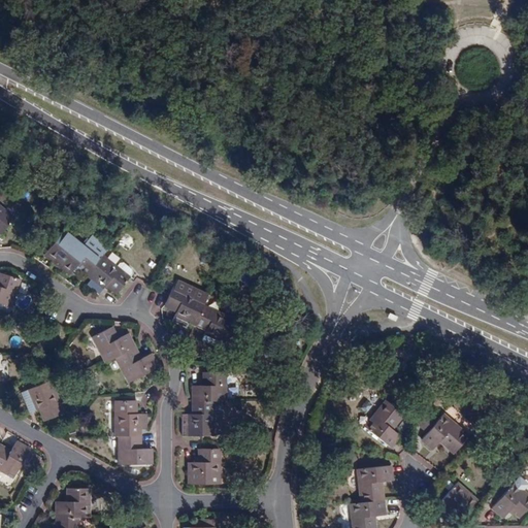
[(0,232),(1,234),(14,217),(0,204),(0,232)]
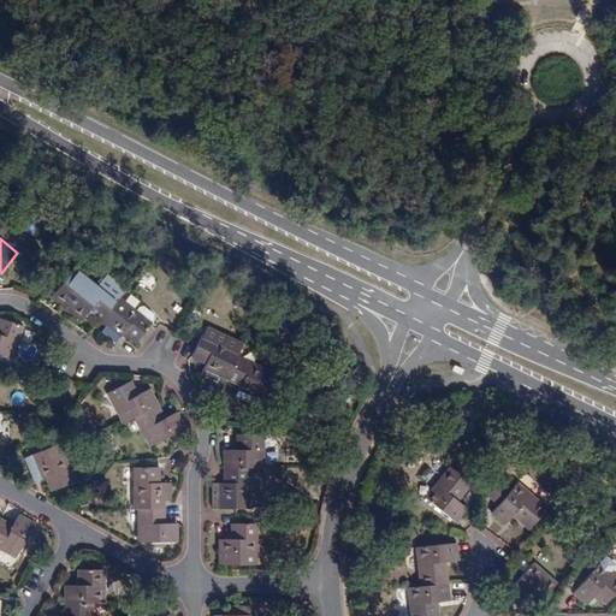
[(82,321),(90,312),(101,320),(116,302),(86,276),(61,304),(82,321)]
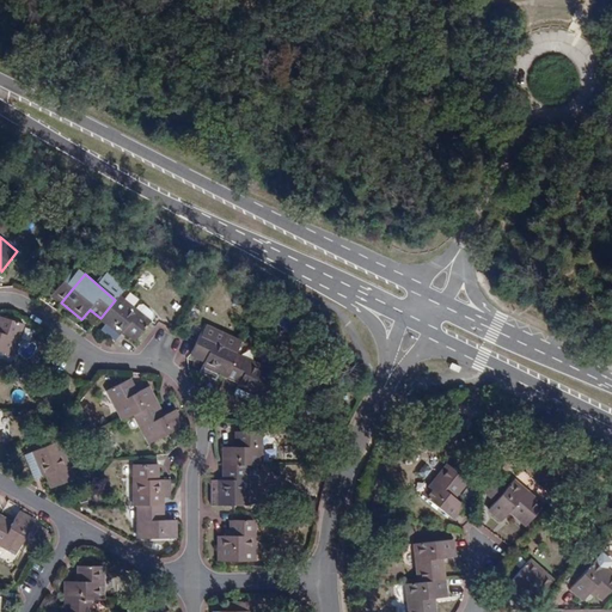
[(135,341),(151,322),(118,295),(115,300),(101,318),(106,324),(102,329),(115,341),(123,331),(135,341)]
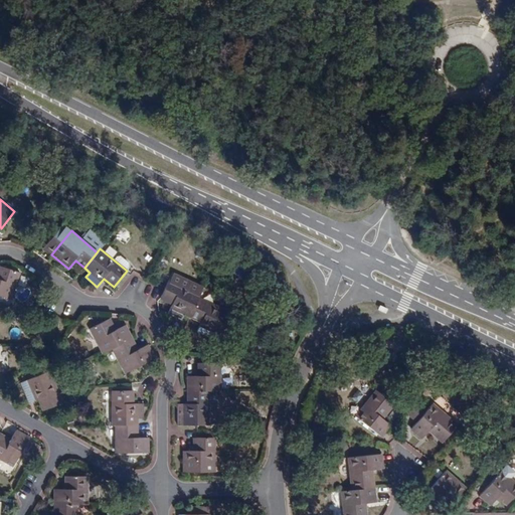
[(0,295),(11,300),(20,273),(0,266),(0,295)]
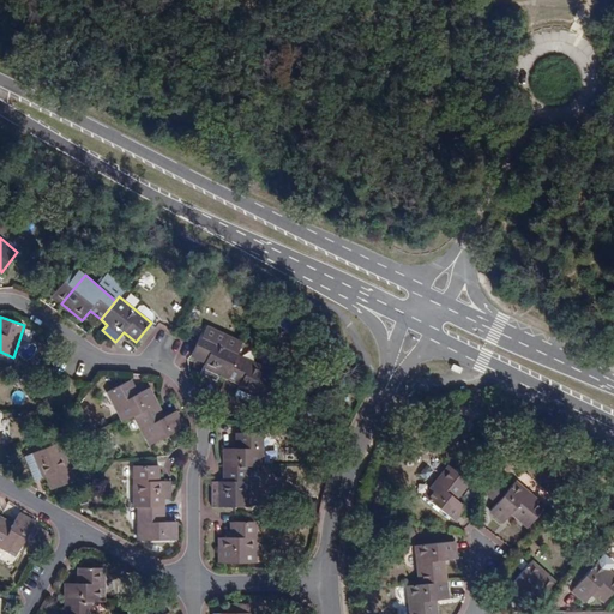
[(217,381),(220,374),(227,378),(238,356),(240,351),(202,333),(191,356),(205,363),(200,374),(217,381)]
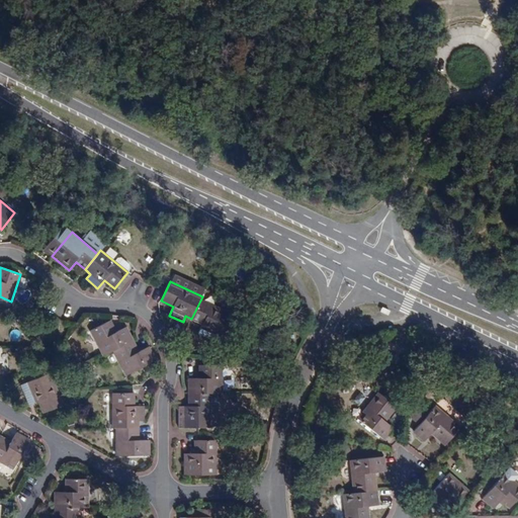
[(219,342),(232,314),(200,300),(191,319),(202,324),(198,334),(219,342)]
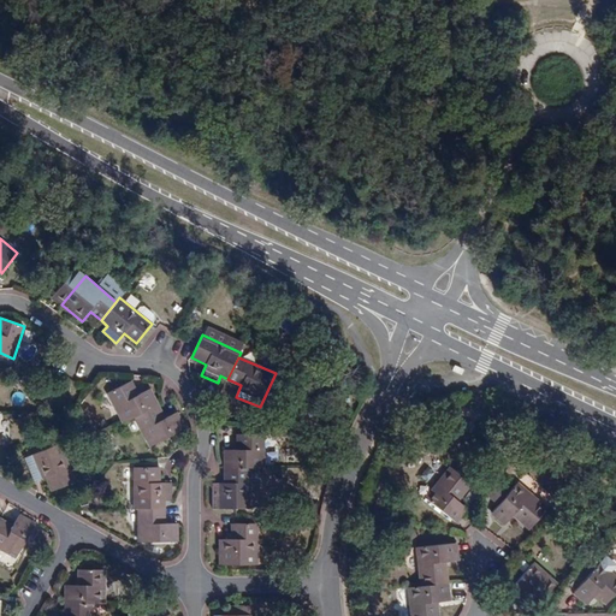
[(123,424),(136,418),(159,406),(150,389),(138,395),(131,381),(107,394),(123,424)]
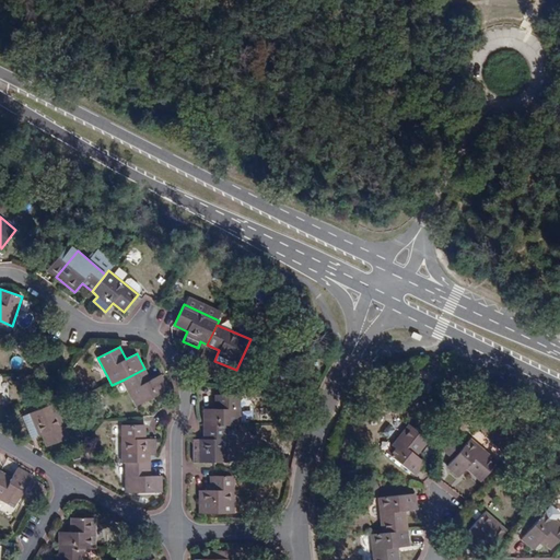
[(161,375),(151,380),(144,369),(124,380),(137,406),(168,389),(161,375)]
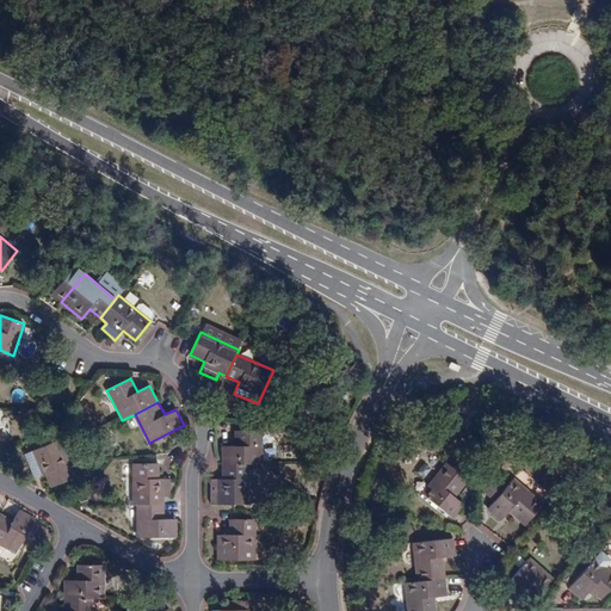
[(238,446),(223,446),(223,464),(248,464),(261,464),(261,431),(238,431),(238,446)]
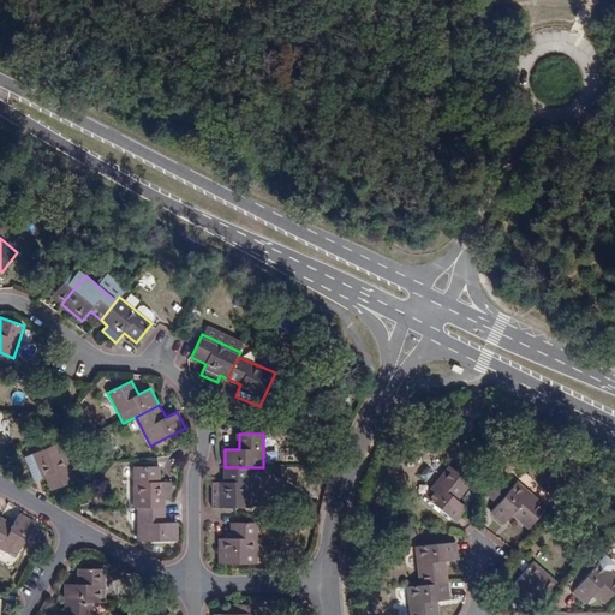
[(35,481),(47,477),(53,490),(75,481),(59,443),(25,458),(35,481)]
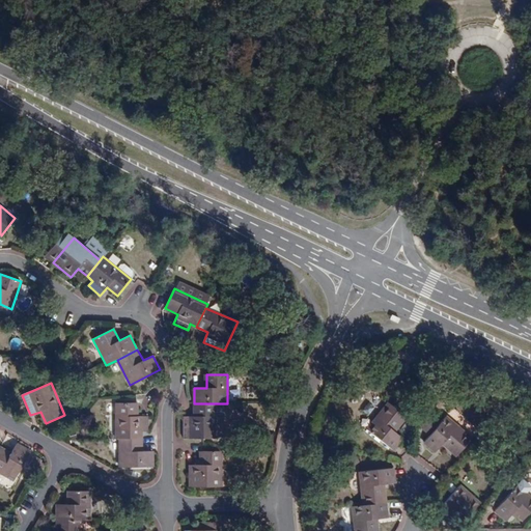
[(116,403),(116,439),(119,439),(142,439),(142,431),(148,431),(148,417),(137,417),(138,403),(116,403)]
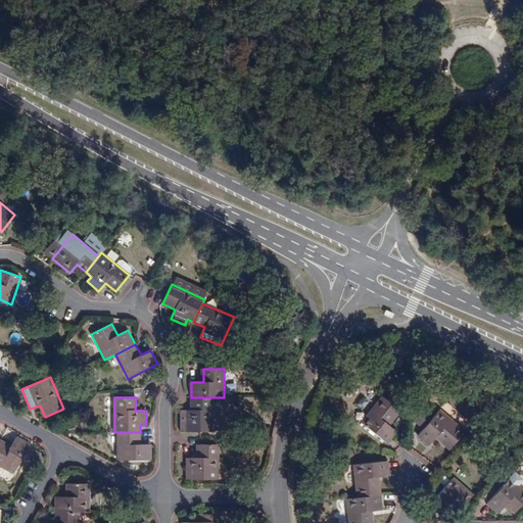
[(181,432),(212,432),(212,397),(191,397),(192,410),(181,410),(181,432)]
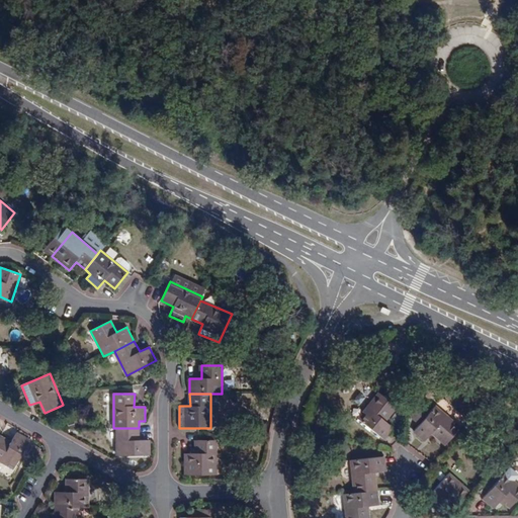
[(394,428),(384,421),(397,407),(379,394),(358,419),(383,440),(394,428)]
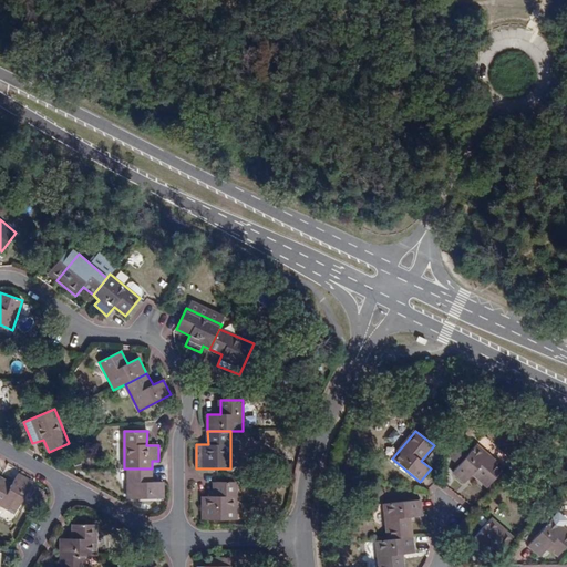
[(472,475),(488,488),(503,468),(475,445),(453,473),(465,483),(472,475)]
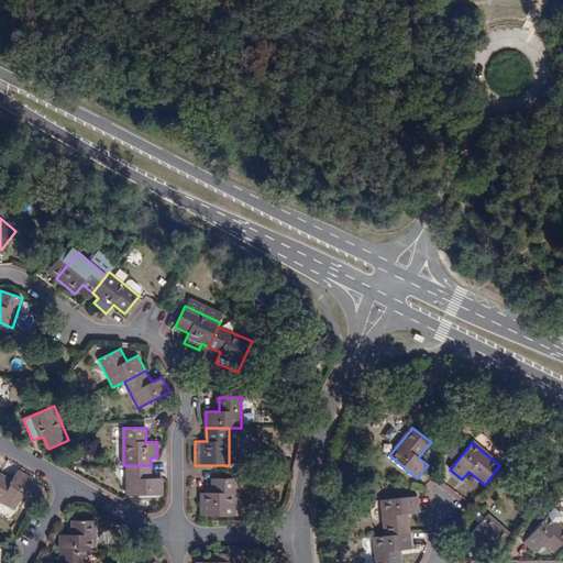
[(151,478),(151,465),(127,465),(128,495),(163,495),(164,478),(151,478)]
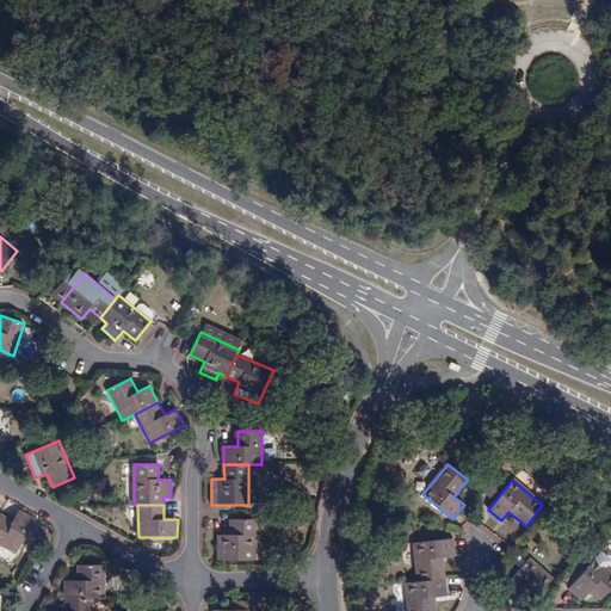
[(20,511),(13,522),(1,514),(0,516),(0,543),(17,554),(36,520),(20,511)]
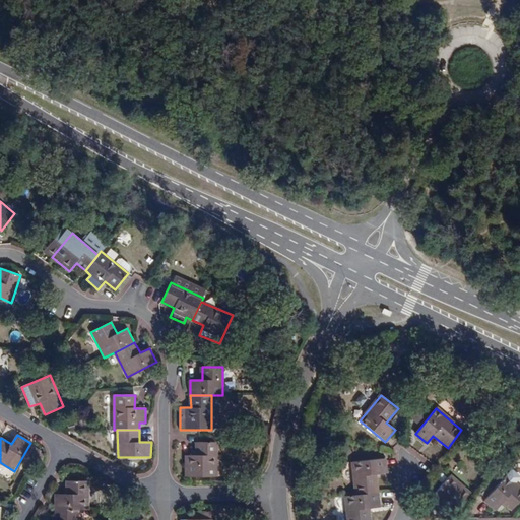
[(186,477),(217,477),(217,442),(196,442),(196,455),(187,455),(186,477)]
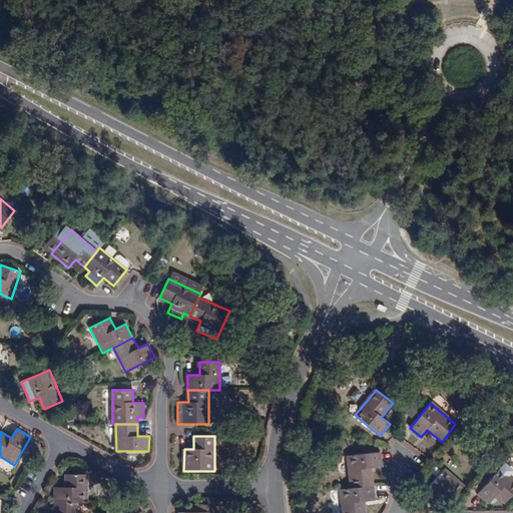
[(380,452),(348,456),(351,488),(373,486),(371,468),(382,467),(380,452)]
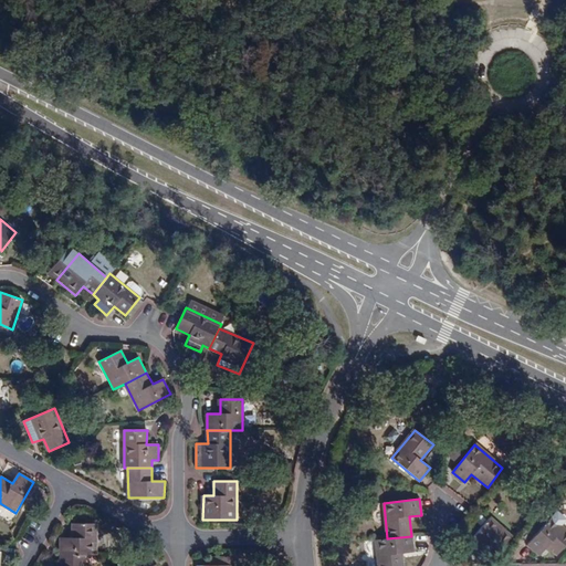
[(486,547),(496,556),(512,536),(489,517),(467,545),(479,556),(486,547)]
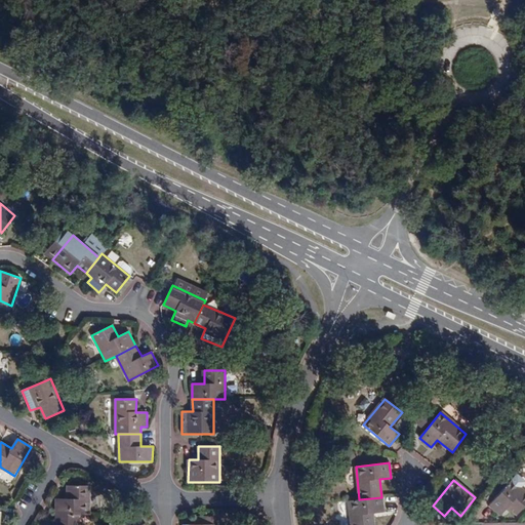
[(524,505),(524,491),(511,480),(489,506),(500,516),(508,508),(517,516),(524,505)]
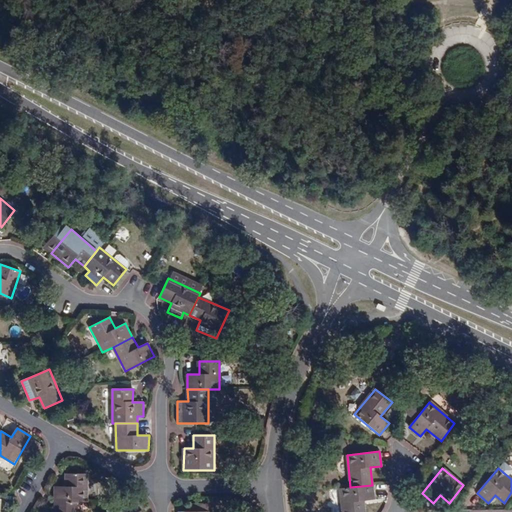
[(66,486),(55,486),(55,501),(77,501),(87,501),(88,474),(66,473),(66,486)]
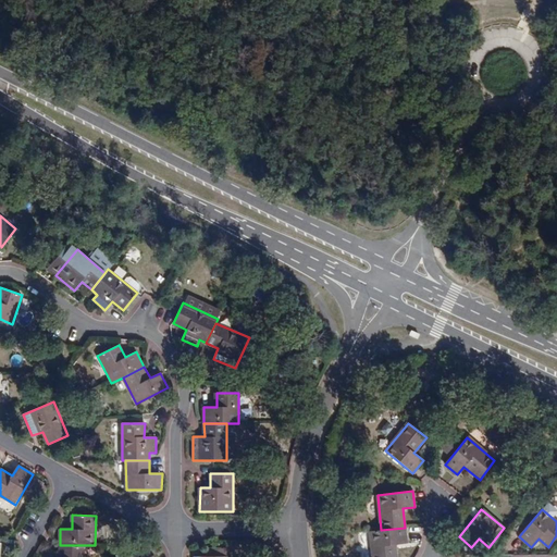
[(406,544),(405,528),(381,530),(370,531),(372,556),(396,556),(395,545),(406,544)]
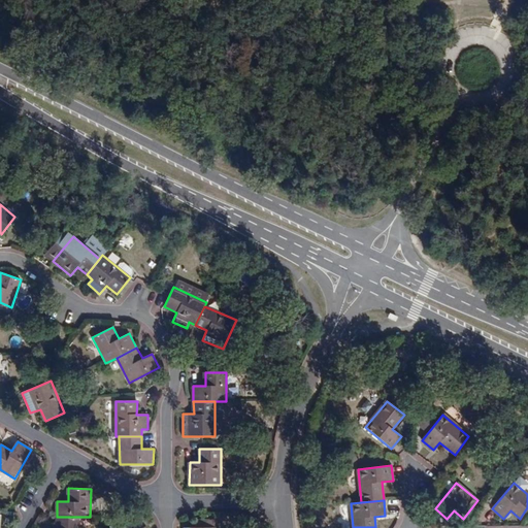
[(78,527),(79,517),(57,517),(57,527),(78,527)]
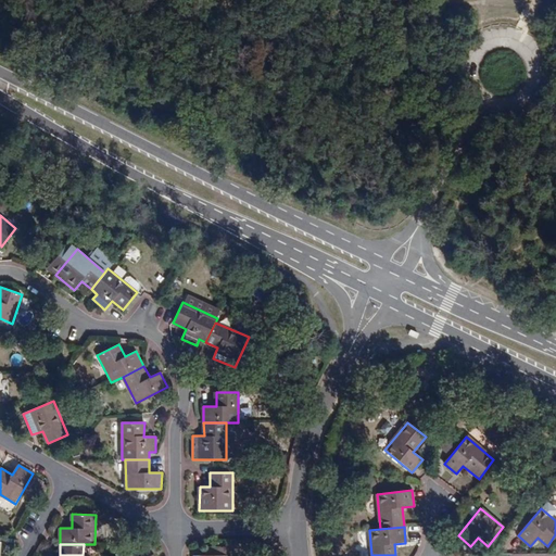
All buildings are outlined.
